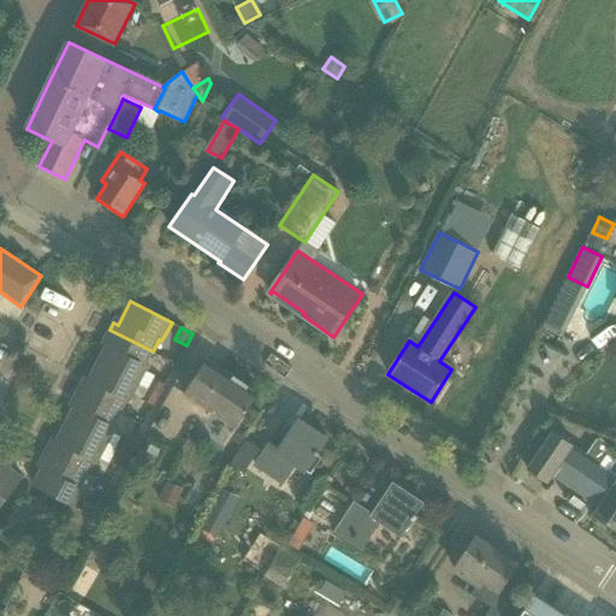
[(98,362),(140,384),(148,367),(146,365),(153,351),(110,330),(106,337),(110,339),(98,362)]
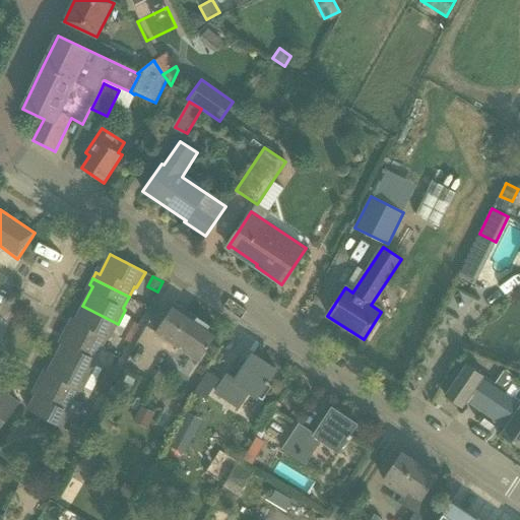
[(175,304),(155,332),(179,348),(199,362),(218,332),(175,304)]
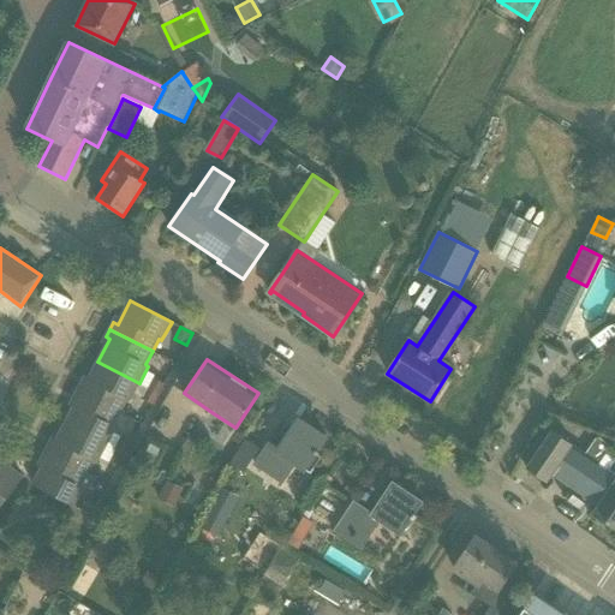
[(77,390),(120,413),(127,400),(130,401),(139,383),(97,362),(85,386),(81,383),(77,390)]
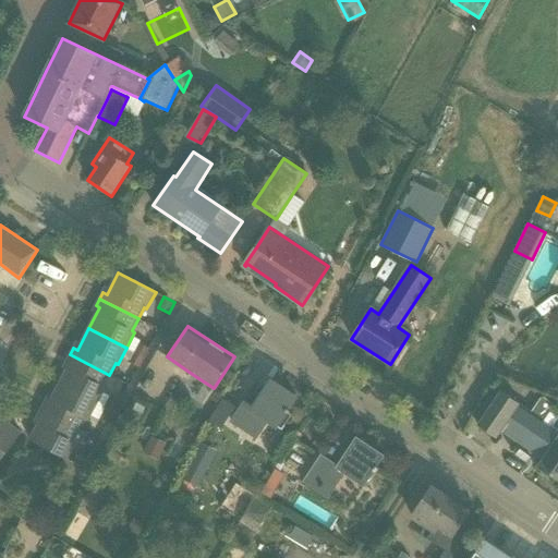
[(138,342),(133,352),(145,358),(149,349),(138,342)]
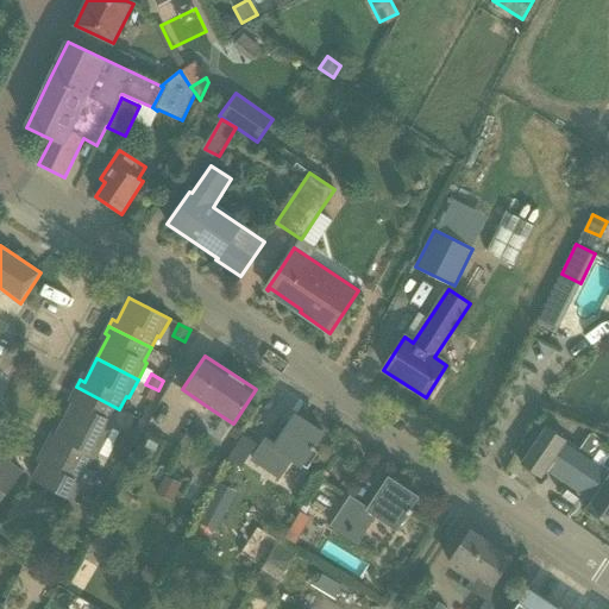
[(151,403),(158,390),(145,384),(139,396),(151,403)]
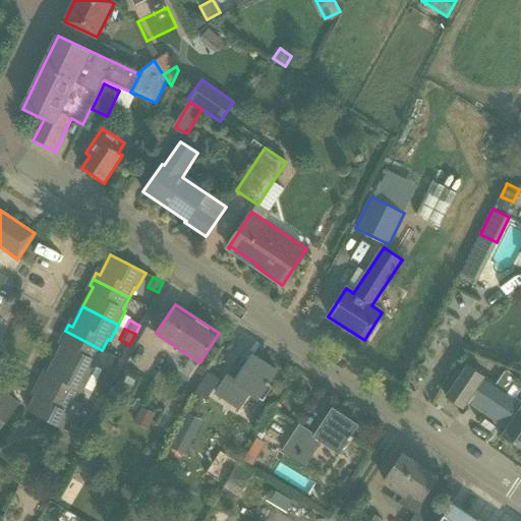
[(96,367),(100,361),(97,359),(102,350),(65,331),(62,337),(65,339),(63,344),(55,358),(91,378),(96,367)]
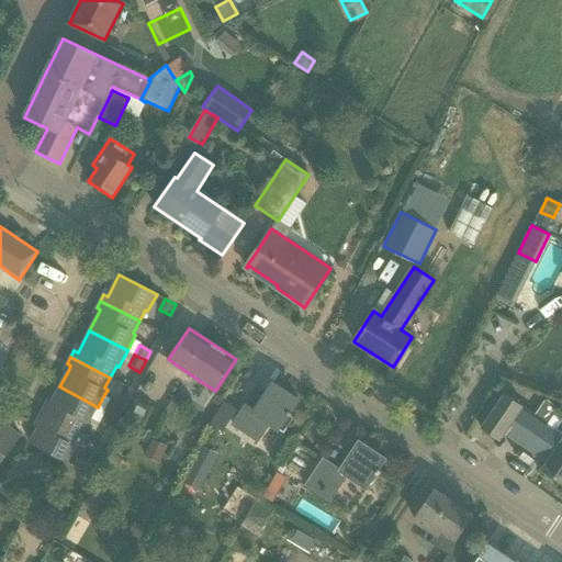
[(283,431),(292,418),(290,416),(292,413),(290,412),(298,400),(273,384),(255,412),(246,406),(234,423),(257,440),(270,422),(278,428),(283,431)]
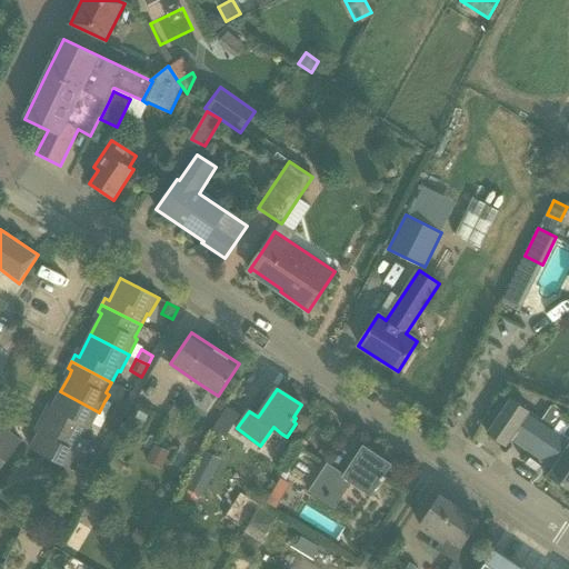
[(41,418),(81,439),(88,426),(91,428),(99,412),(60,391),(49,413),(46,411),(41,418)]
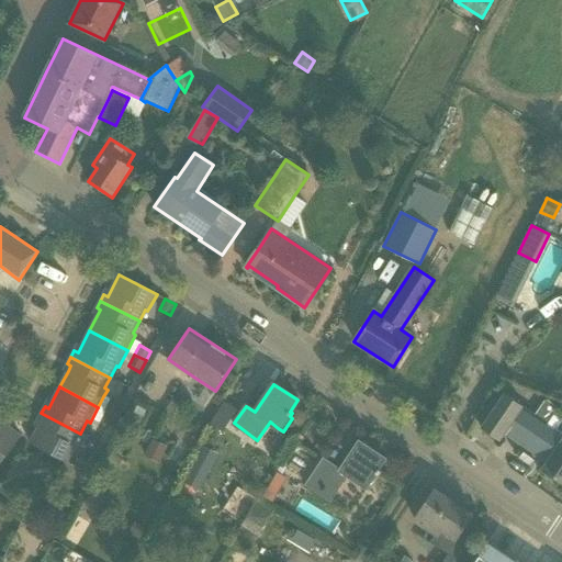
[(505,431),(527,447),(541,425),(544,427),(558,408),(546,401),(532,419),(520,411),(523,407),(504,395),(481,428),(499,440),(505,431)]
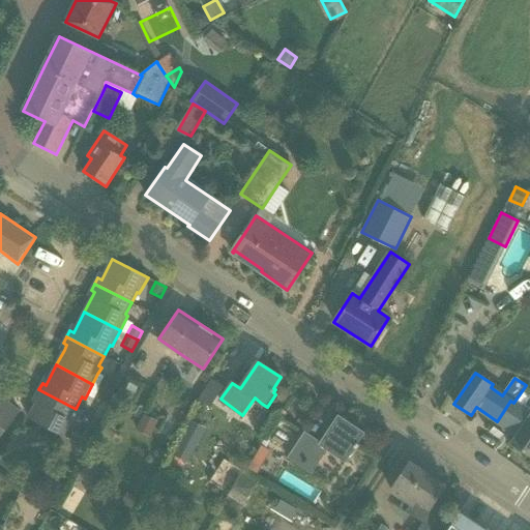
[(108,393),(115,381),(105,376),(104,377),(98,387),(97,388),(99,389),(108,393)]
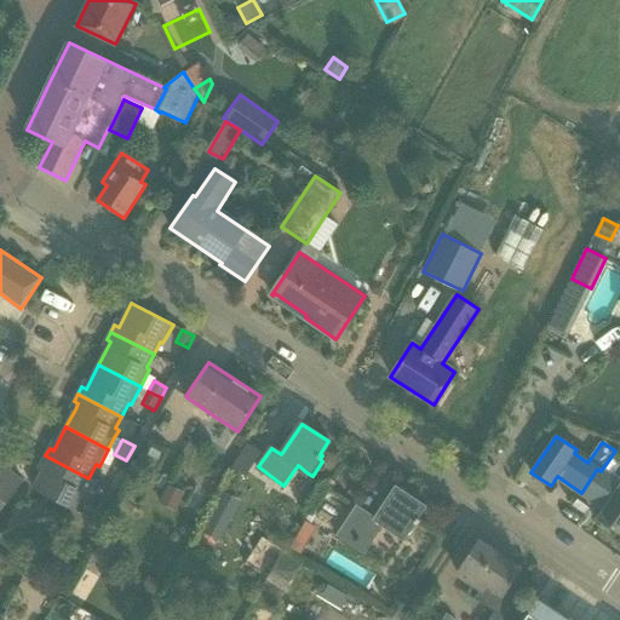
[(46,465),(42,470),(33,489),(75,511),(85,491),(82,489),(89,478),(45,455),(41,463),(46,465)]
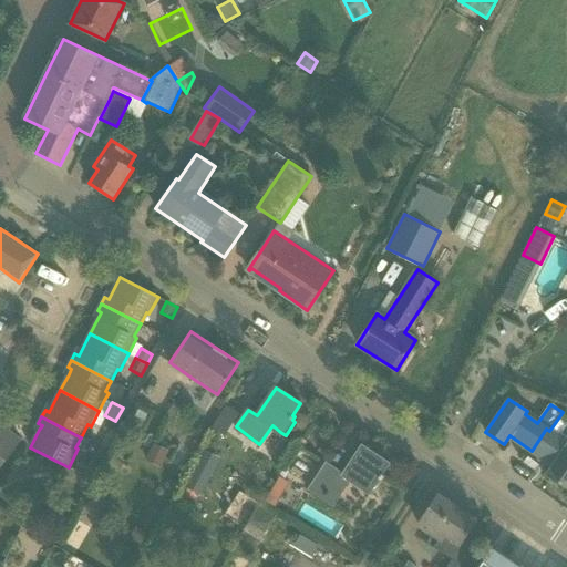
[(110,432),(115,421),(106,416),(100,426),(109,432),(110,432)]
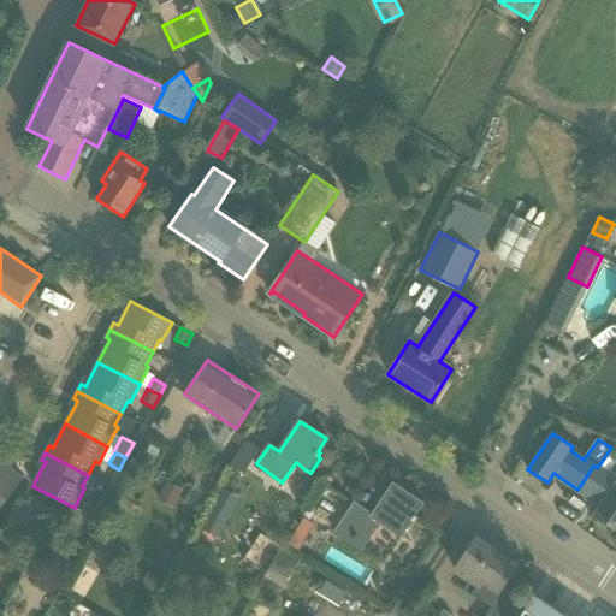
[(0,508),(23,478),(7,466),(1,462),(4,458),(0,455),(0,508)]
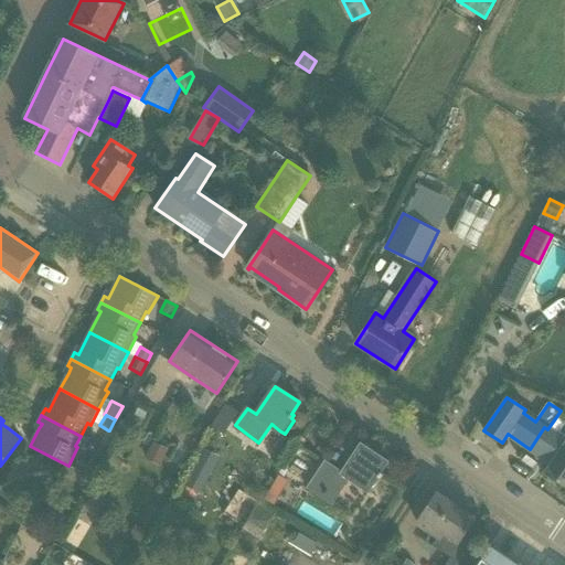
[(544,427),(530,449),(552,464),(545,472),(564,484),(564,441),(554,435),(555,434),(547,429),(544,427)]
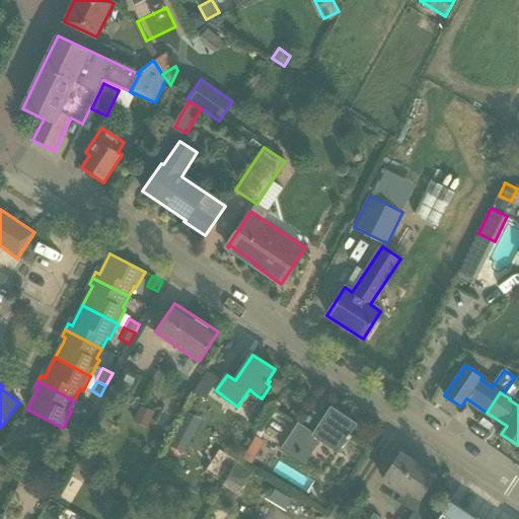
[(331,406),(314,434),(299,424),(283,448),(305,462),(320,439),(339,451),(347,438),(349,439),(352,434),(350,433),(357,424),(331,406)]
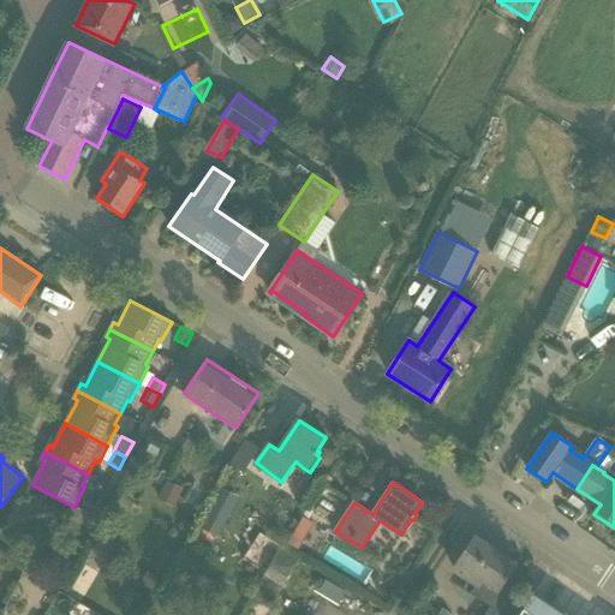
[(225,507),(232,494),(220,487),(212,501),(225,507)]
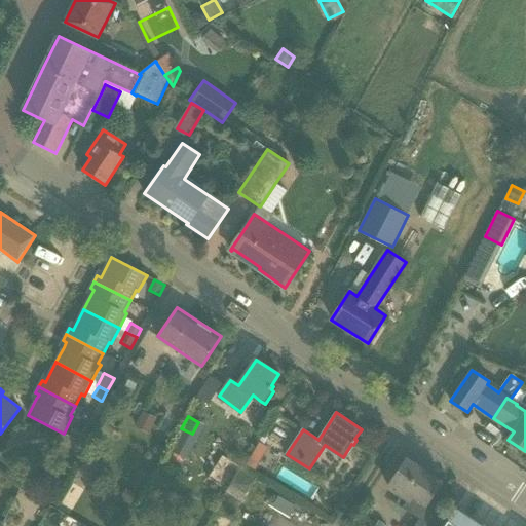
[(255,471),(262,458),(253,453),(246,465),(255,471)]
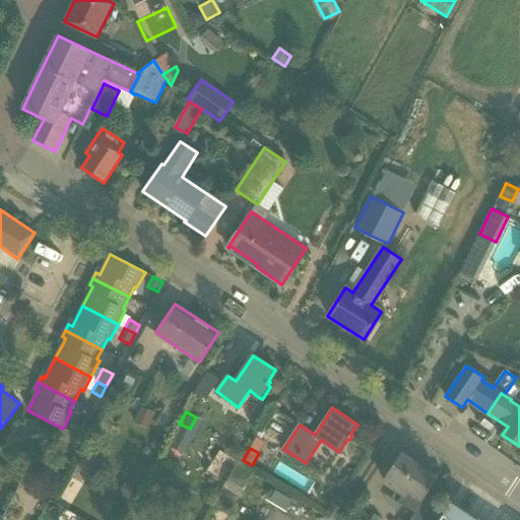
[(223,486),(238,461),(219,449),(204,474),(223,486)]
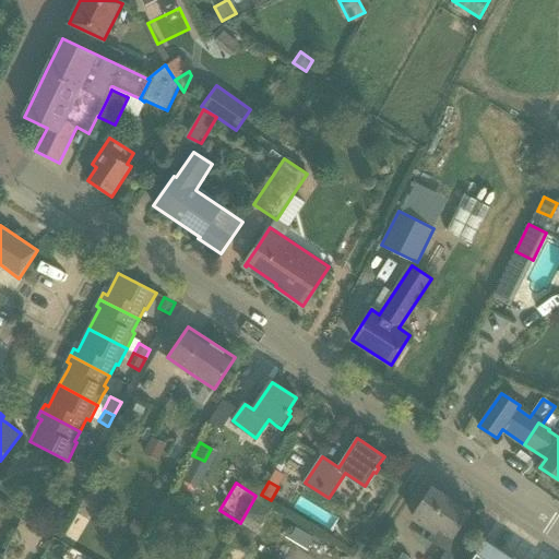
[(432,488),(413,516),(433,531),(428,537),(445,550),(439,558),(472,558),(478,549),(477,549),(467,543),(476,528),(464,520),(470,512),(432,488)]
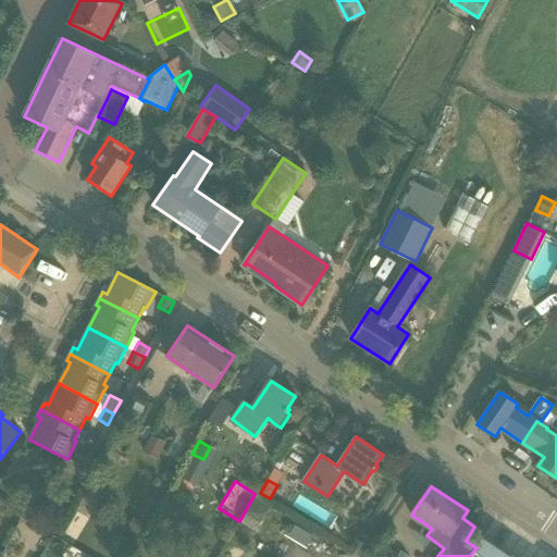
[(272,505),(255,494),(239,521),(256,531),(272,505)]
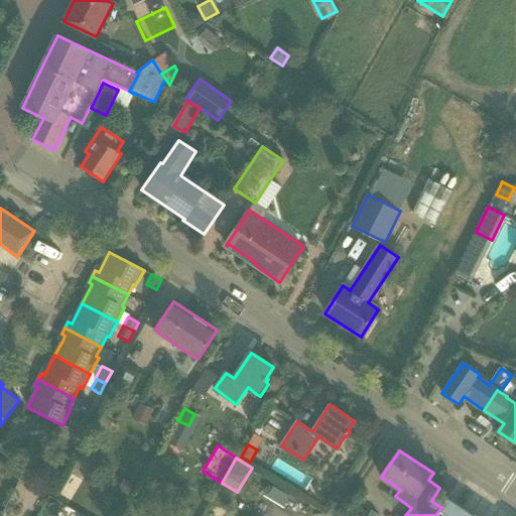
[(153,479),(163,484),(169,474),(159,468),(153,479)]
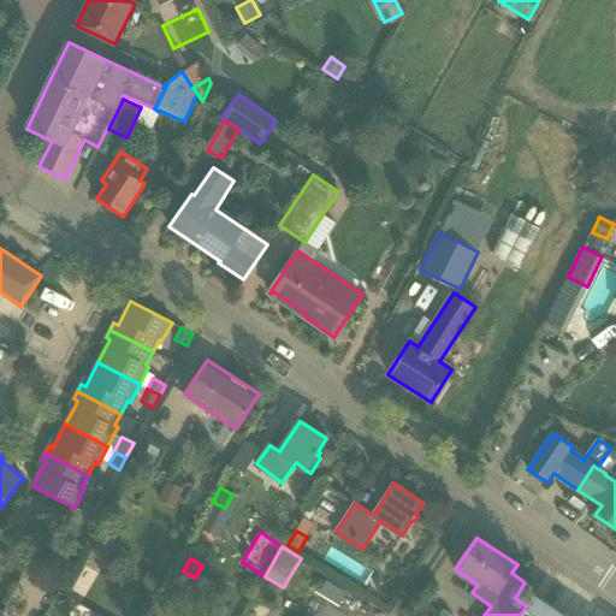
[(141,585),(153,592),(160,579),(148,572),(141,585)]
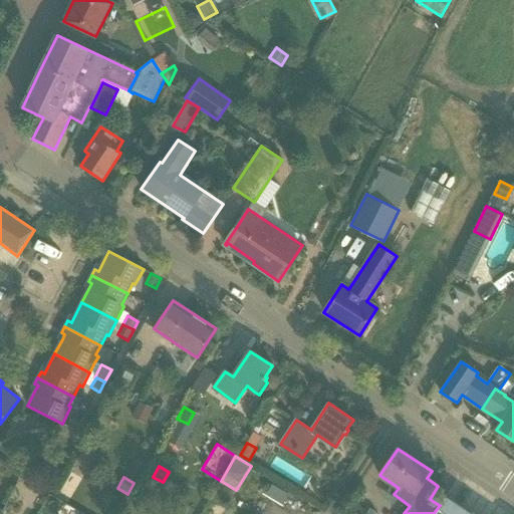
[(440,505),(434,513),(472,513),(446,496),(440,505)]
